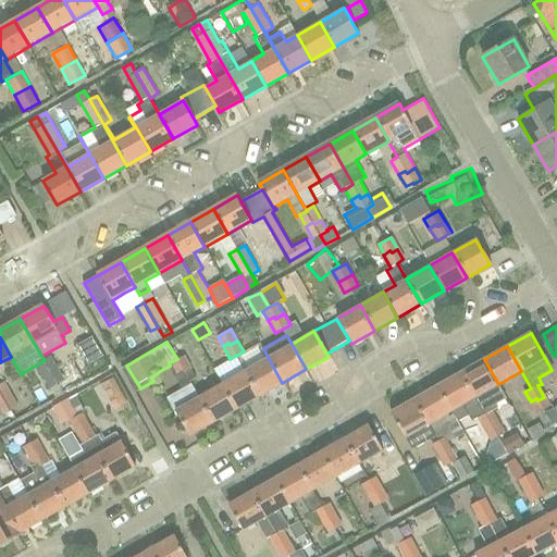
[(185,355),(177,359),(169,362),(170,366),(176,375),(184,371),(185,373),(193,368),(185,355)]
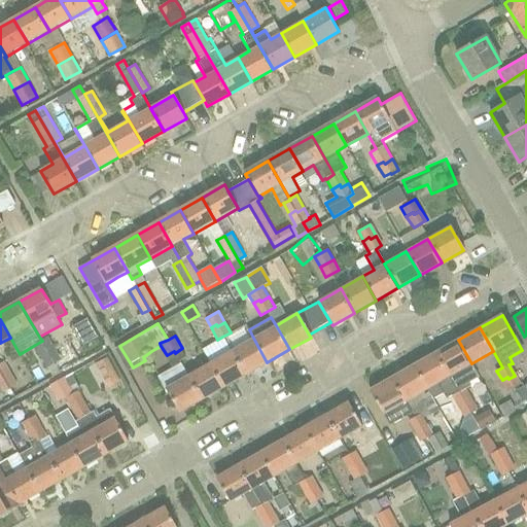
[(42,341),(35,345),(40,356),(47,352),(49,354),(56,350),(49,337),(42,341)]
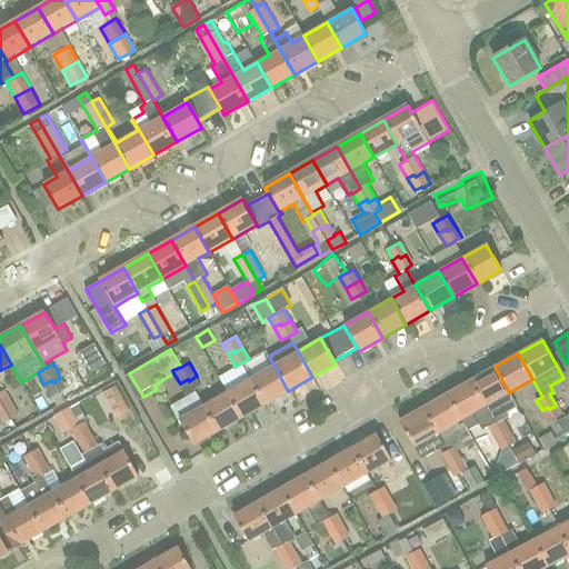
[(232,388),(226,392),(240,418),(252,411),(265,405),(257,391),(249,379),(240,363),(235,367),(230,369),(239,385),(232,388)]
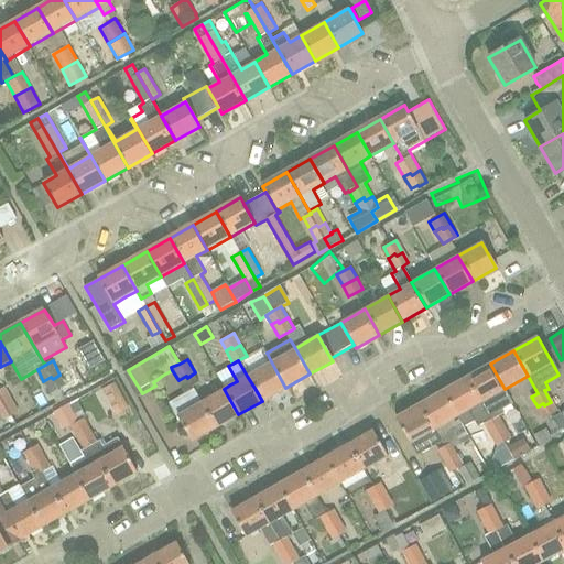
[(285,388),(271,361),(247,376),(262,401),(285,388)]
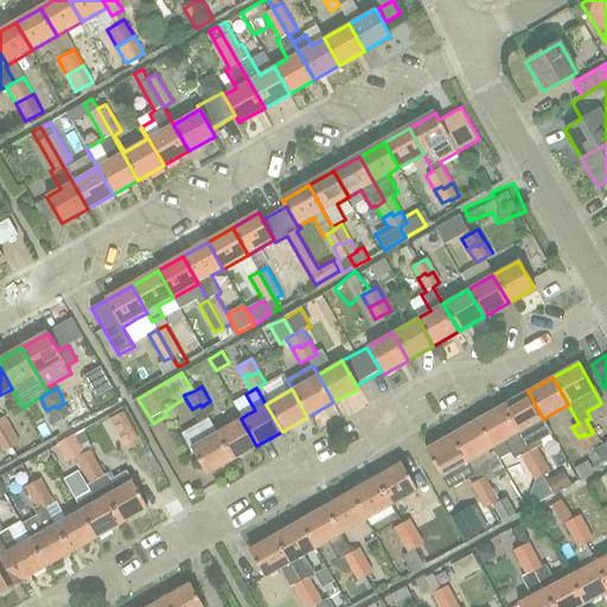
[(543,419),(528,391),(502,406),(528,451),(528,452),(521,455),(526,467),(535,462),(536,465),(544,460),(537,447),(543,443),(541,440),(551,434),(549,429),(543,419)]
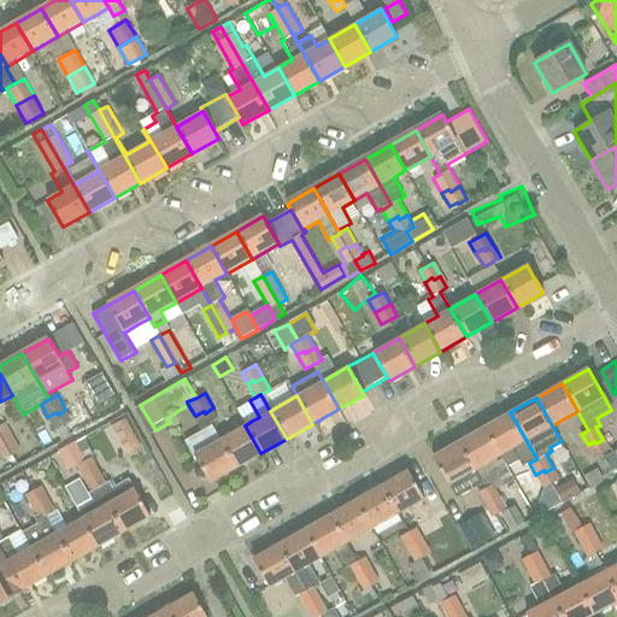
[(72,422),(64,427),(70,436),(94,423),(84,406),(69,415),(72,422)]
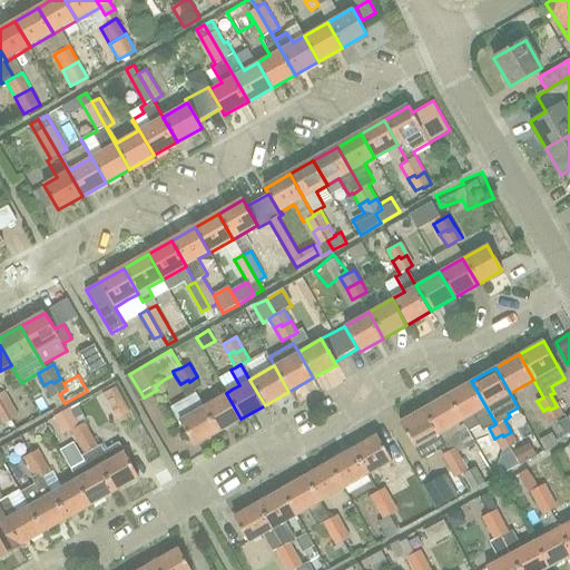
[(51,381),(43,385),(51,399),(59,394),(67,390),(64,383),(60,379),(53,383),(51,381)]
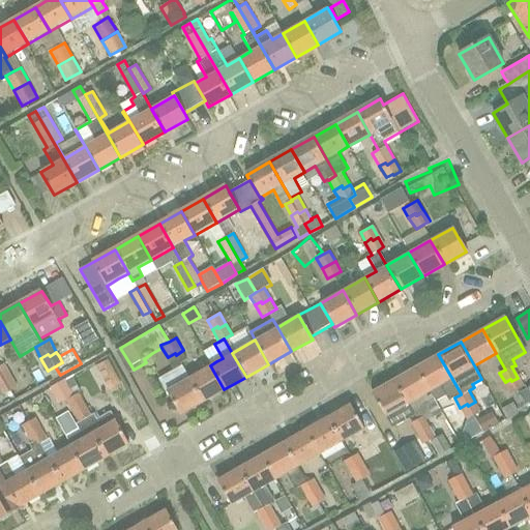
[(461,393),(438,354),(416,367),(430,390),(436,401),(445,394),(448,401),(461,393)]
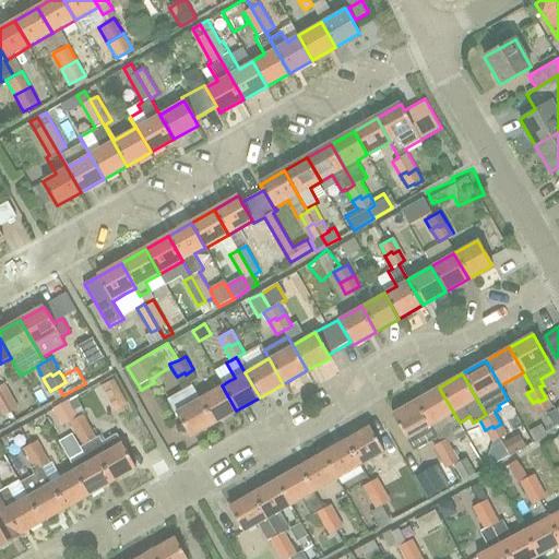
[(100,385),(116,412),(129,405),(114,378),(100,385)]
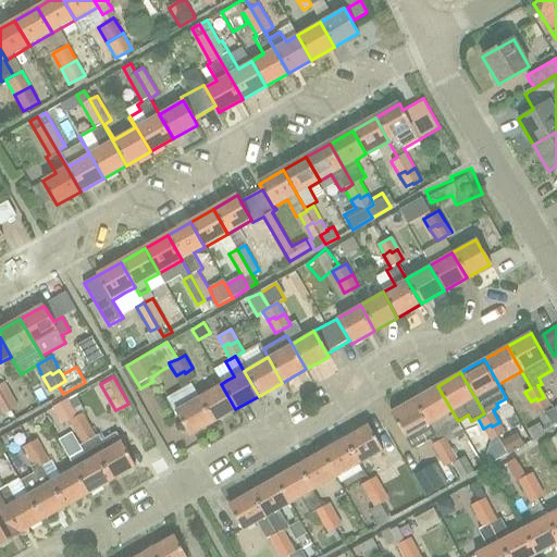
[(213,421),(199,396),(192,383),(166,397),(188,435),(213,421)]
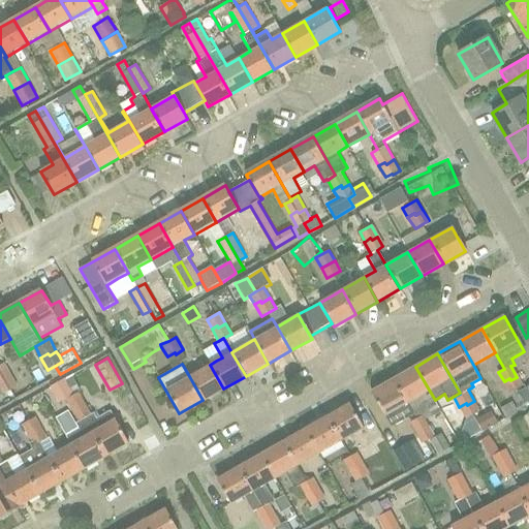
[(5,365),(0,367),(0,380),(4,378),(5,380),(11,377),(5,365)]
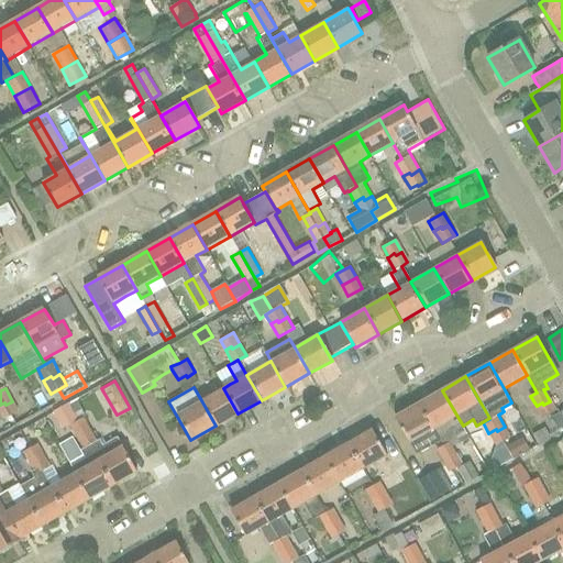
[(223,388),(201,400),(216,426),(238,414),(223,388)]
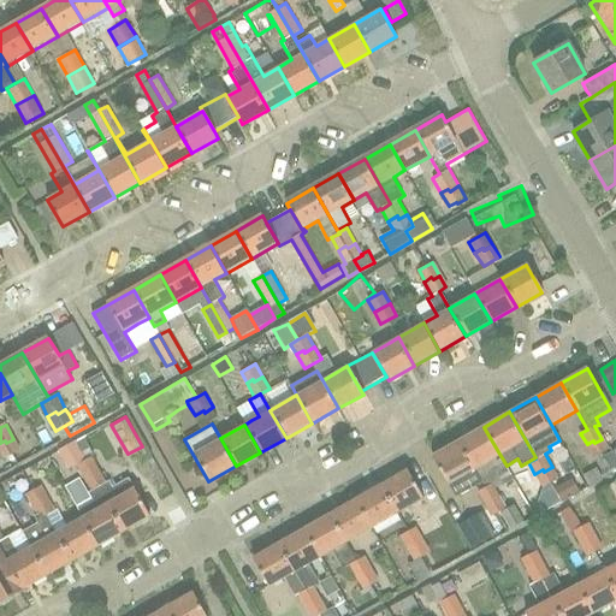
[(484,427),(458,442),(473,469),(490,460),(503,485),(514,480),(507,467),(507,466),(499,454),(484,427)]
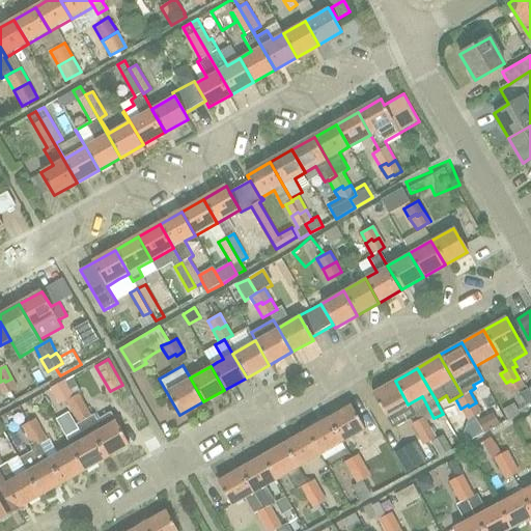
[(11,392),(18,389),(11,379),(5,382),(4,380),(0,382),(0,388),(4,396),(11,392)]
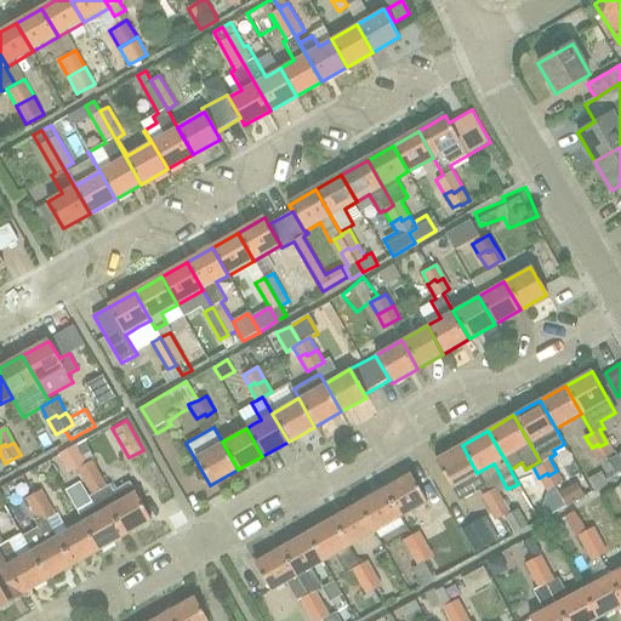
[(613,453),(607,443),(599,446),(598,444),(592,448),(599,460),(613,453)]
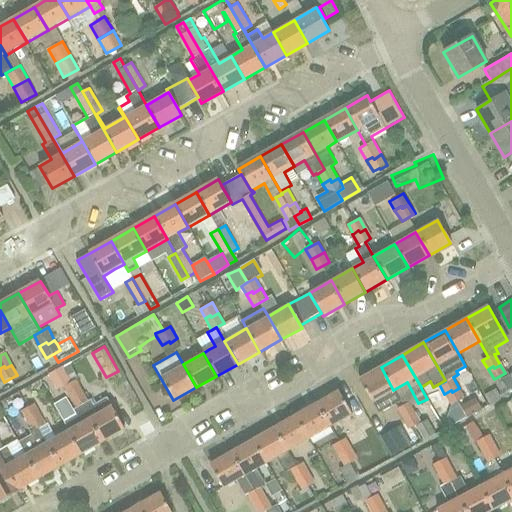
[(378,413),(400,402),(393,390),(381,367),(359,379),(378,413)]
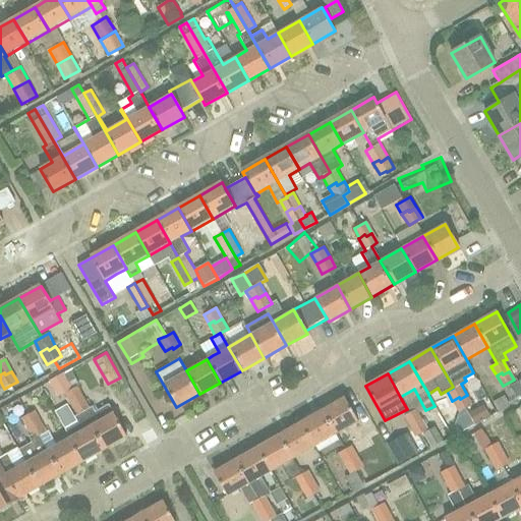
[(68,388),(60,374),(51,381),(56,388),(58,387),(63,395),(64,394),(65,394),(70,391),(68,388)]
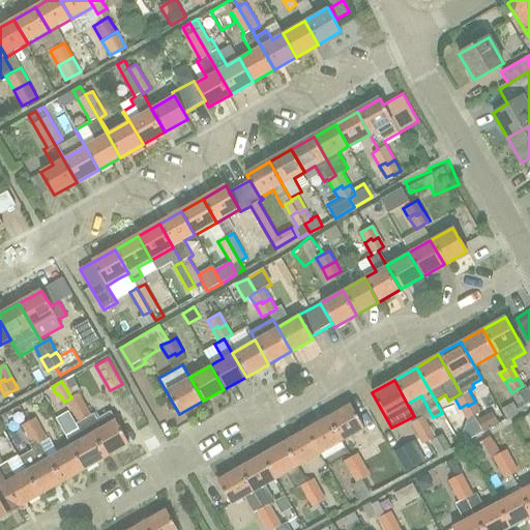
[(529,386),(519,393),(527,409),(529,407),(529,386)]
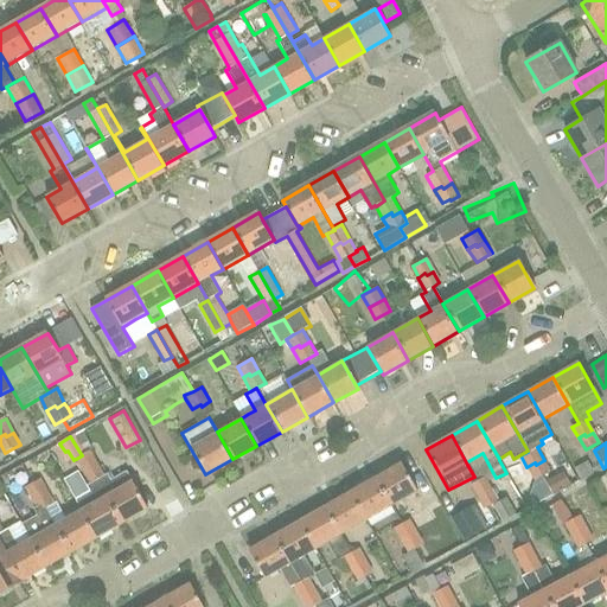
[(76,459),(82,468),(87,466),(88,468),(95,464),(98,462),(91,451),(95,448),(91,443),(80,452),(82,455),(76,459)]
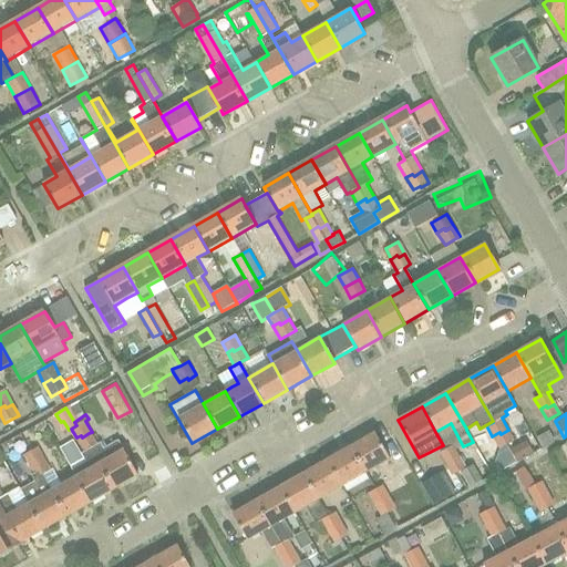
[(22,422),(19,415),(12,419),(16,425),(22,422)]
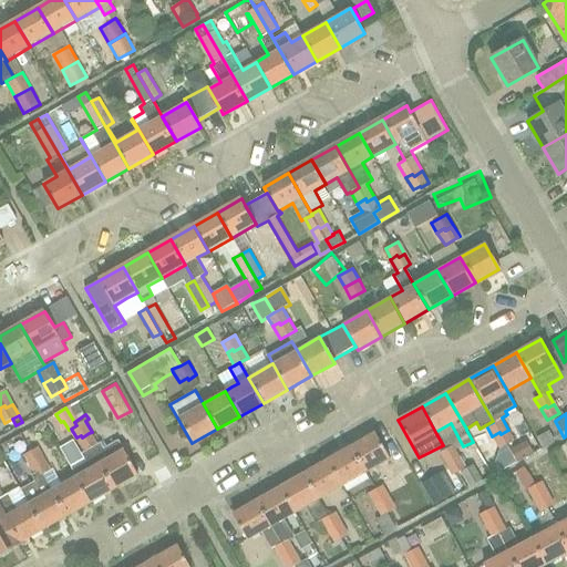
[(500,432),(492,436),(500,449),(515,440),(508,430),(501,434),(500,432)]
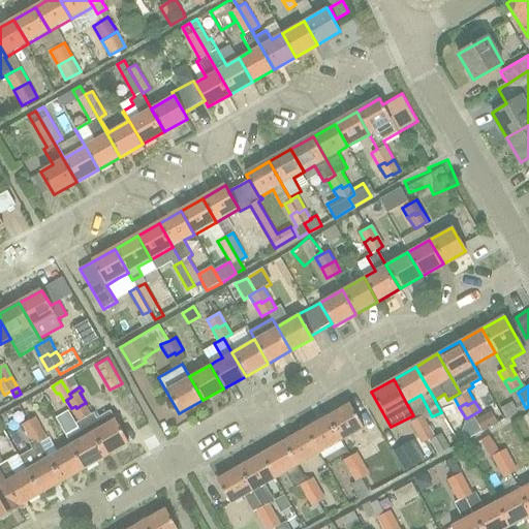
[(500,408),(505,417),(518,410),(512,401),(500,408)]
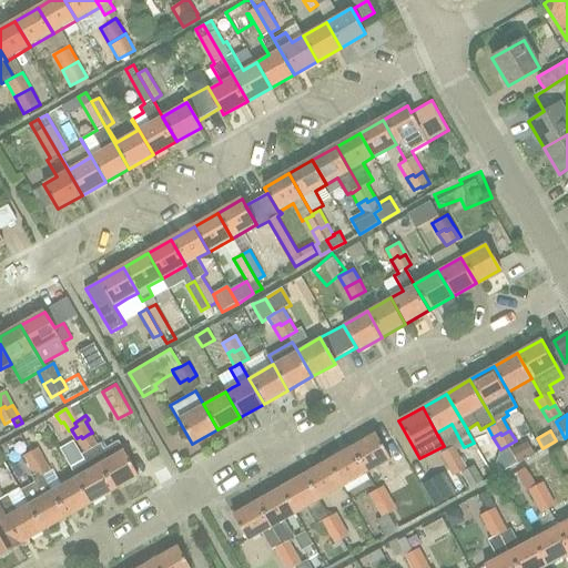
[(84,459),(71,468),(77,478),(75,479),(89,504),(113,489),(105,477),(89,449),(95,446),(99,444),(92,433),(89,434),(82,438),(81,436),(77,438),(84,452),(81,454),(84,459)]
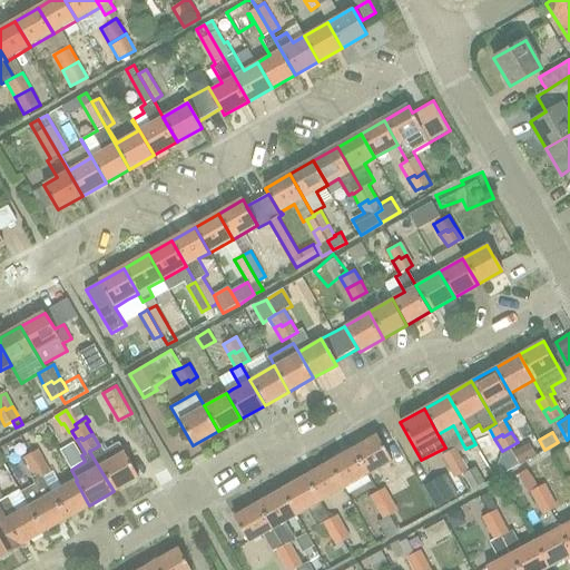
[(392,461),(377,435),(353,450),(367,474),(392,461)]
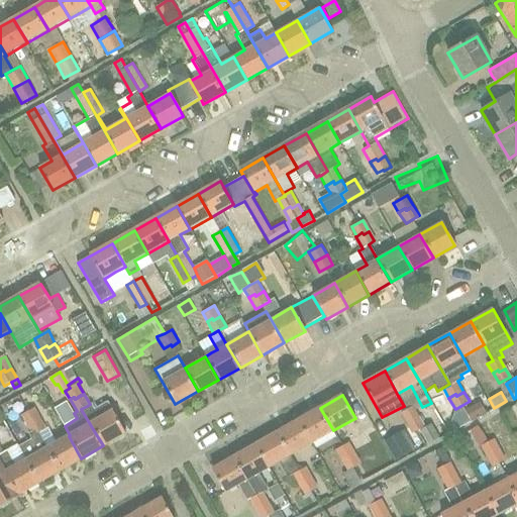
[(96,434),(103,445),(124,433),(107,401),(95,408),(92,403),(90,404),(87,406),(81,409),(96,434)]
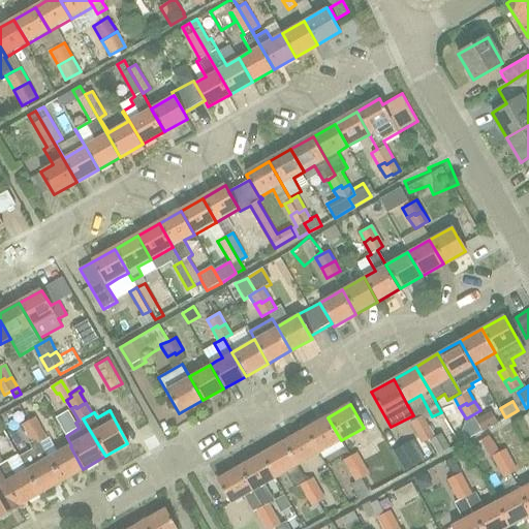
[(481,431),(496,423),(490,411),(475,419),(481,431)]
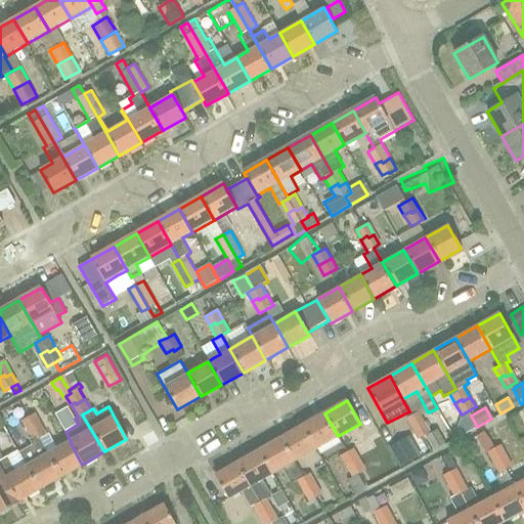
[(418,427),(426,422),(419,410),(405,419),(410,428),(417,425),(418,427)]
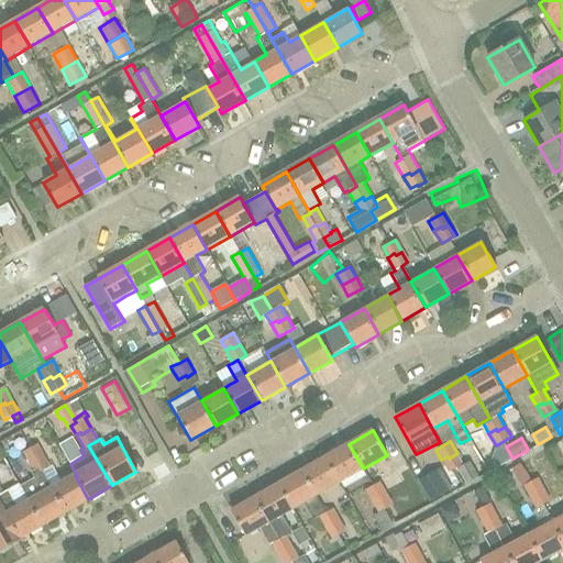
[(45,456),(39,443),(22,452),(29,463),(30,462),(35,459),(36,461),(43,457),(45,456)]
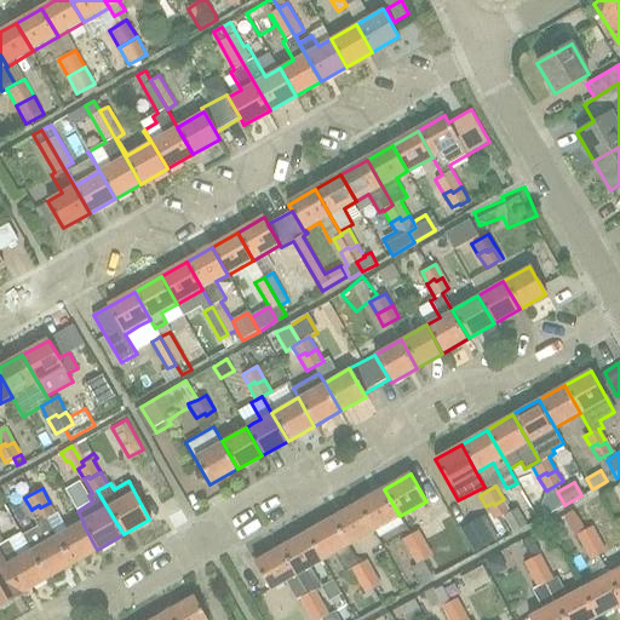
[(400,516),(384,489),(359,504),(374,530),(400,516)]
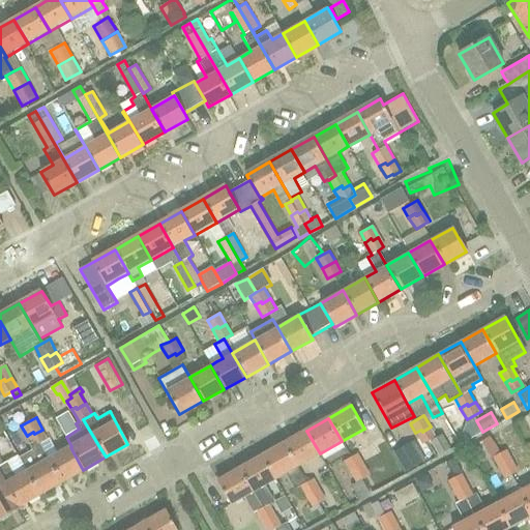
[(0,420),(0,441),(9,437),(0,420)]
